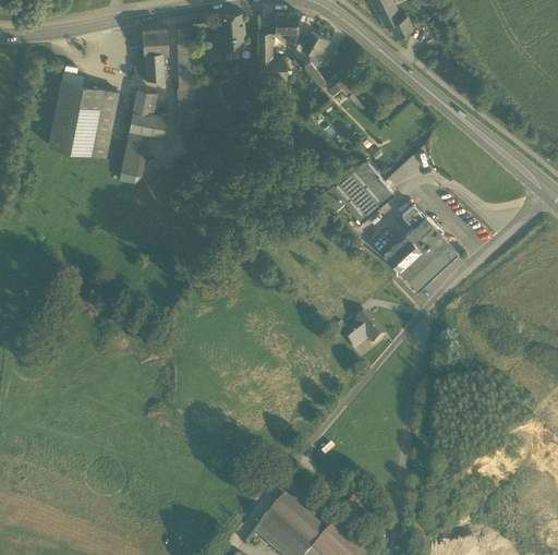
[(401,21),(391,0),(370,0),(374,7),(372,8),(378,16),(385,29),(390,26),(401,21)]
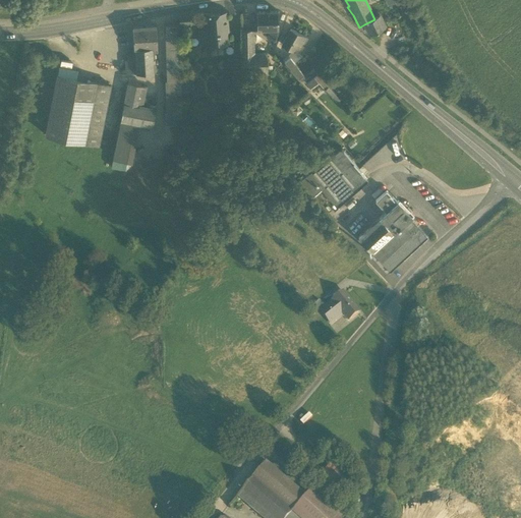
[(403,0),(382,0),(388,10),(404,2),(403,0)]
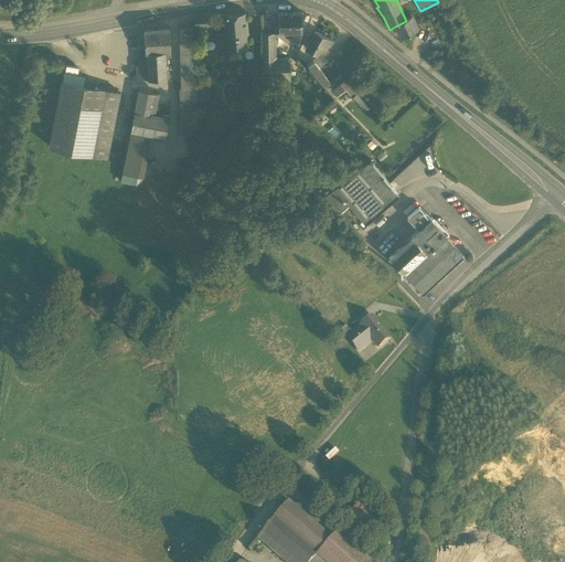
[(278,34),(292,34),(301,33),(301,14),(278,14),(278,34)]
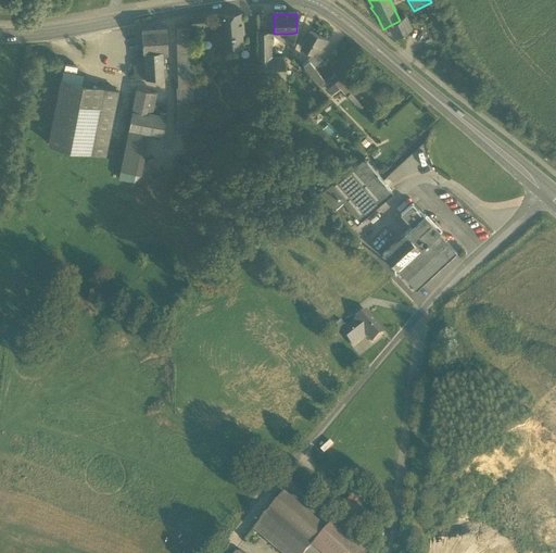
[(217,15),(218,34),(219,51),(224,51),(237,49),(245,49),(242,15),(217,15)]
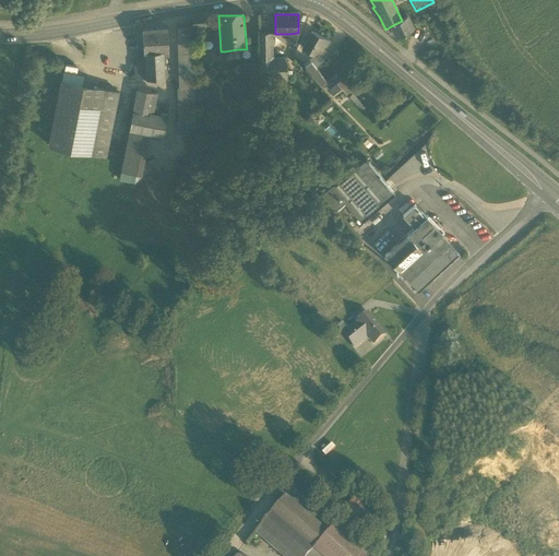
[(192,19),(193,26),(204,25),(203,18),(192,19)]
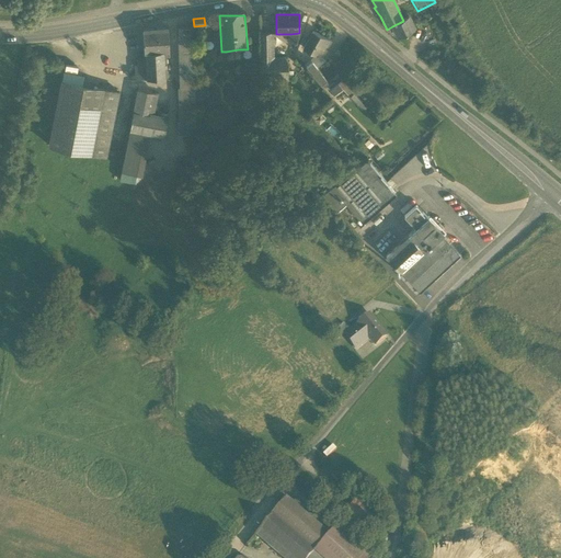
[(392,26),(399,40),(415,32),(409,19),(403,21),(392,26)]
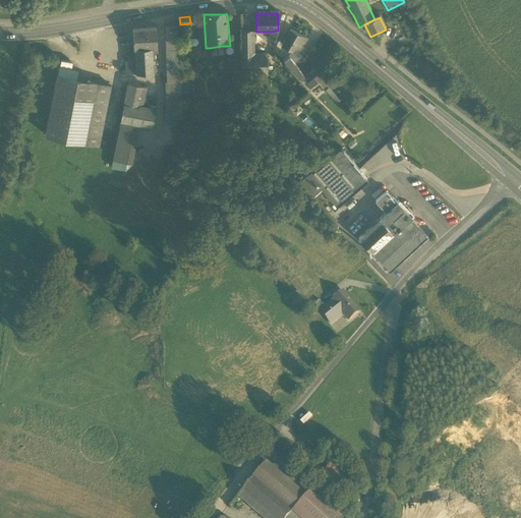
[(165,26),(166,83),(181,83),(179,26),(165,26)]
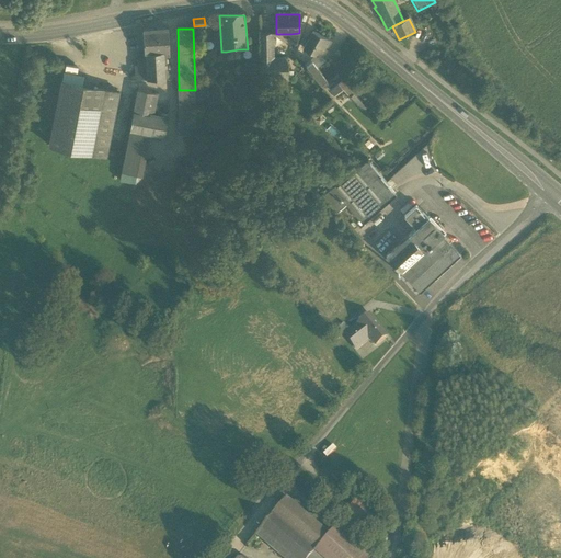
[(165,53),(165,59),(170,59),(169,53),(168,30),(142,31),(144,54),(165,53)]
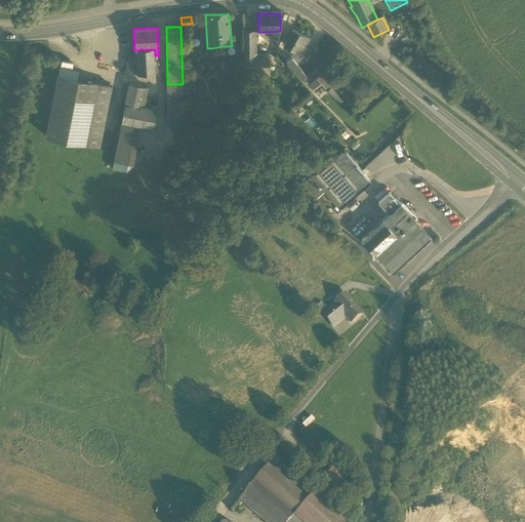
[(294,52),(296,53),(296,52),(298,53),(299,51),(298,50),(301,43),(305,38),(294,30),(284,46),(294,52)]
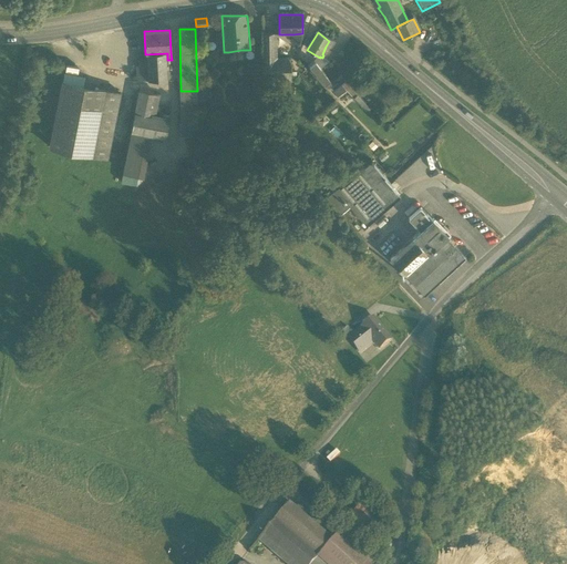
[(265,33),(265,59),(274,59),(274,40),(271,40),(270,33),(265,33)]
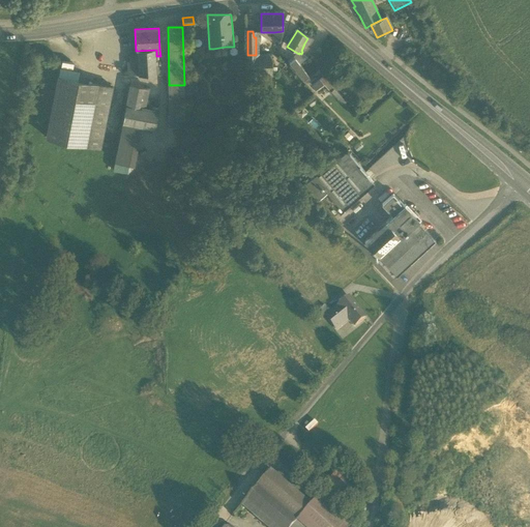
[(280,41),(283,31),(274,32),(274,41),(280,41)]
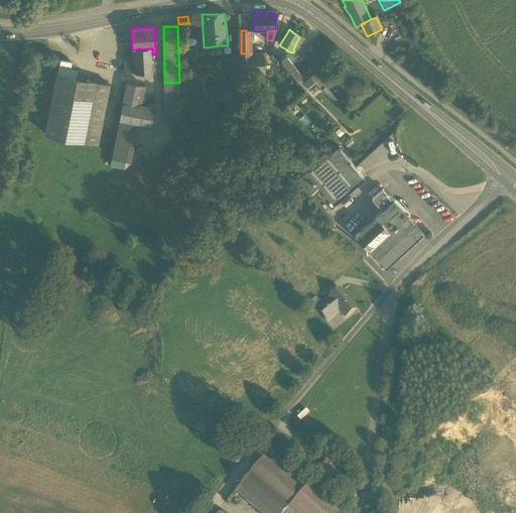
[(299,37),(296,42),(300,48),(305,40),(299,37)]
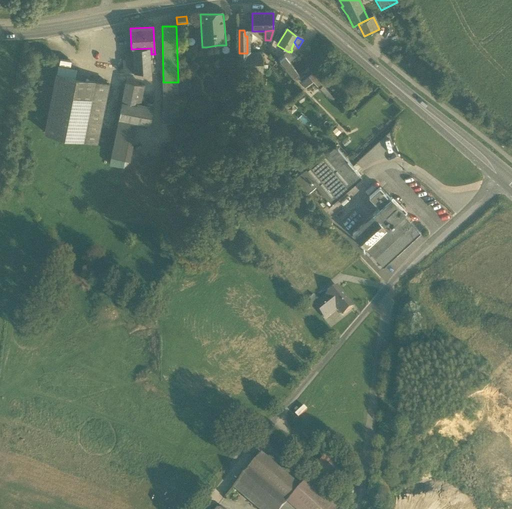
[(295,54),(298,48),(294,42),(291,49),(292,50),(291,52),(289,51),(289,52),(294,56),(295,54)]
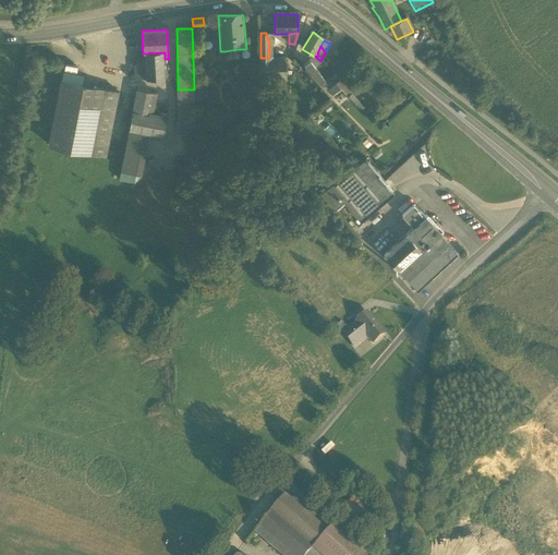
[(238,49),(225,51),(226,60),(239,58),(238,49)]
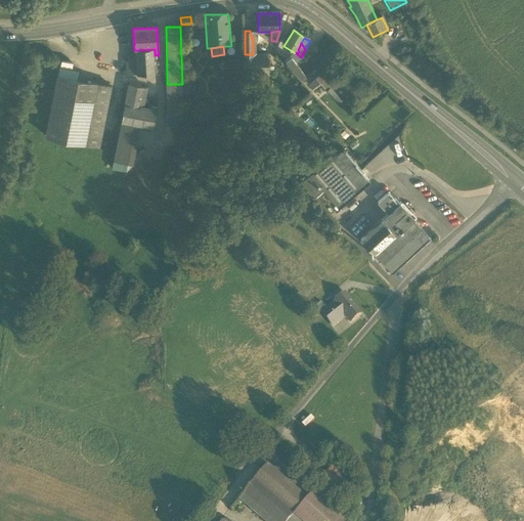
[(134,50),(136,75),(156,74),(155,55),(155,49),(134,50)]
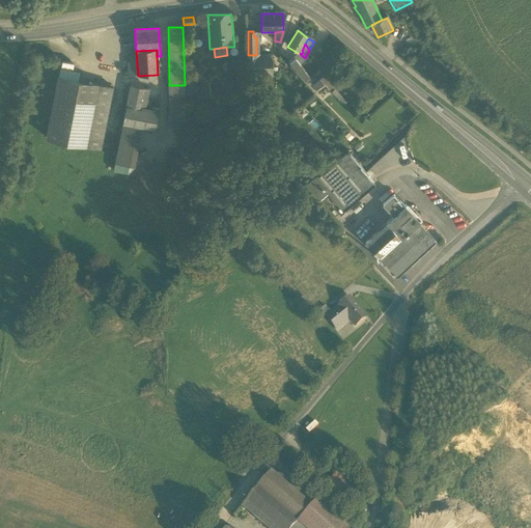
[(129,77),(138,76),(136,51),(135,51),(135,56),(130,56),(130,62),(128,62),(129,77)]
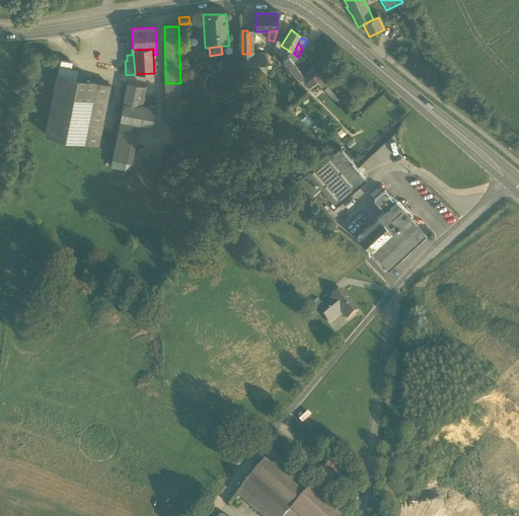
[(291,52),(287,57),(290,61),(293,65),(300,59),(299,57),(299,55),(298,57),(293,53),(291,52)]
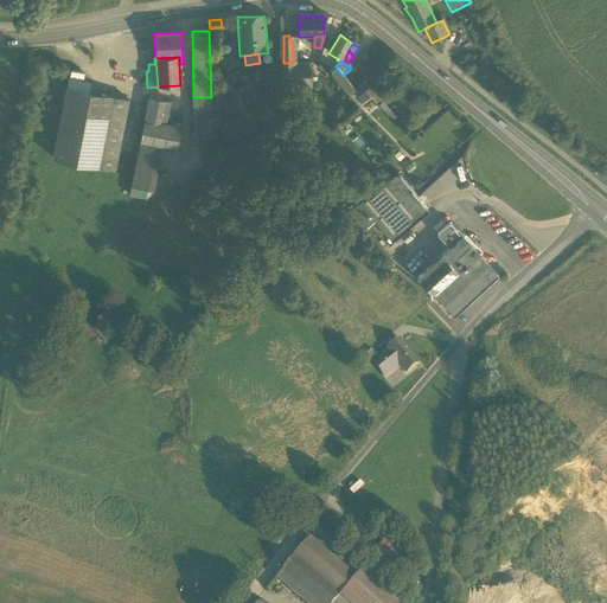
[(307,63),(293,63),(283,63),(283,70),(283,88),(312,87),(312,69),(307,63)]
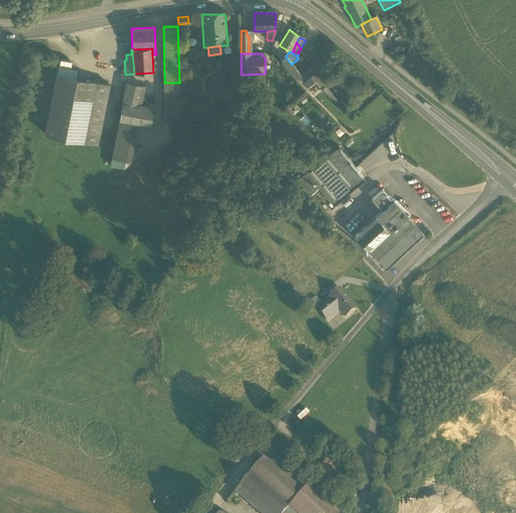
[(221,73),(221,81),(235,81),(235,78),(241,78),(241,75),(241,59),(226,59),(226,73),(221,73)]
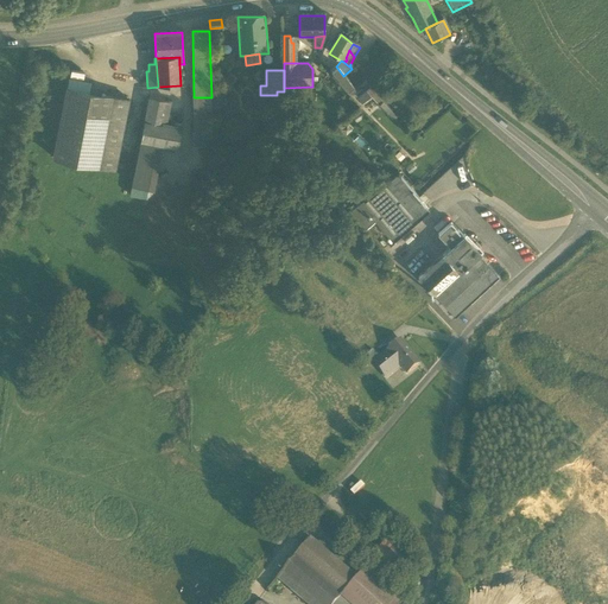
[(333,76),(348,94),(354,90),(343,76),(340,71),(333,76)]
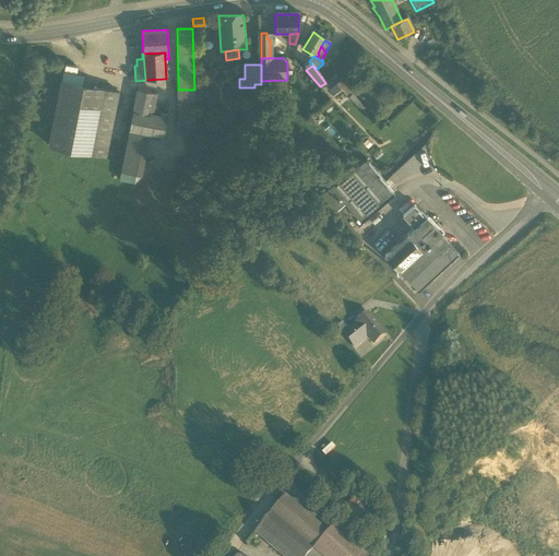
[(62,74),(61,83),(82,86),(83,78),(62,74)]
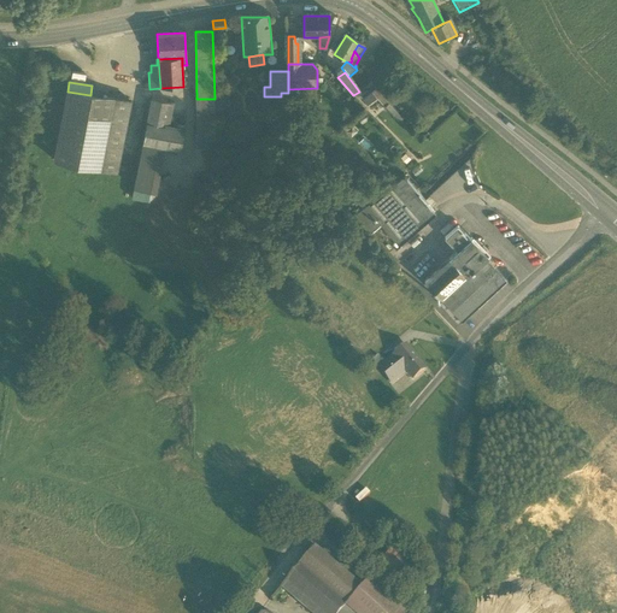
[(375,90),(371,94),(377,100),(385,108),(388,105),(375,90)]
